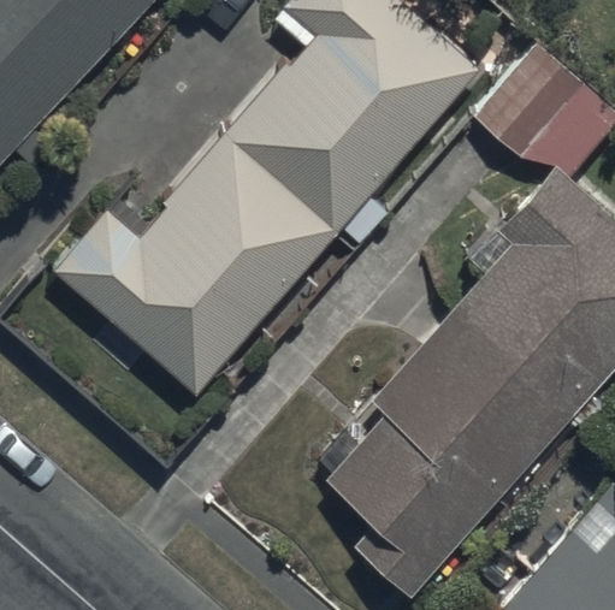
[(0,0),(0,166),(15,152),(31,167),(53,144),(36,128),(159,0),(0,0)]
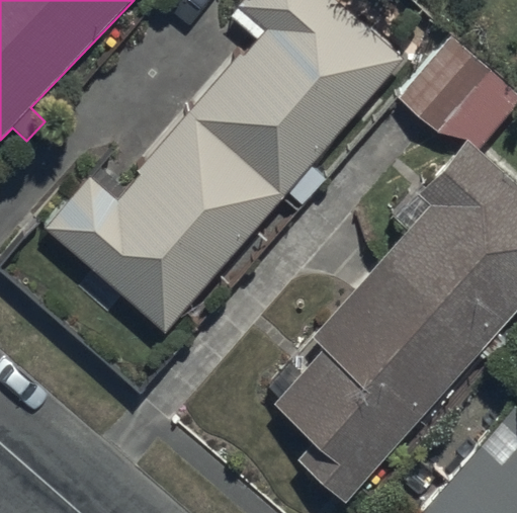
[(403,52),(340,0),(241,0),(230,14),(255,35),(117,200),(88,175),(44,229),(94,270),(84,281),(111,305),(122,291),(169,330),(284,191),(304,206),(327,178),(310,164),(403,52)]
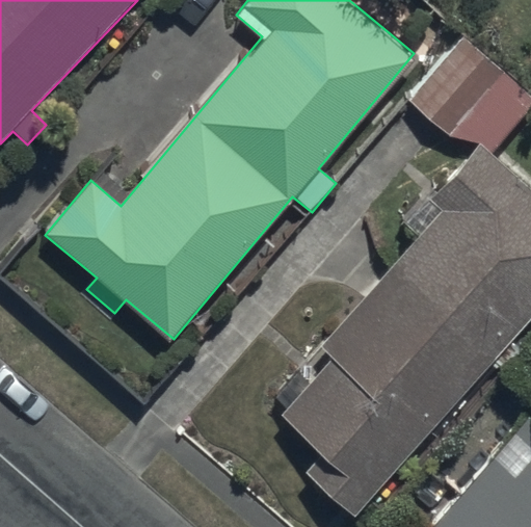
[(413,97),(474,149),(480,140),(492,151),(530,103),(530,93),(463,36),(413,97)]
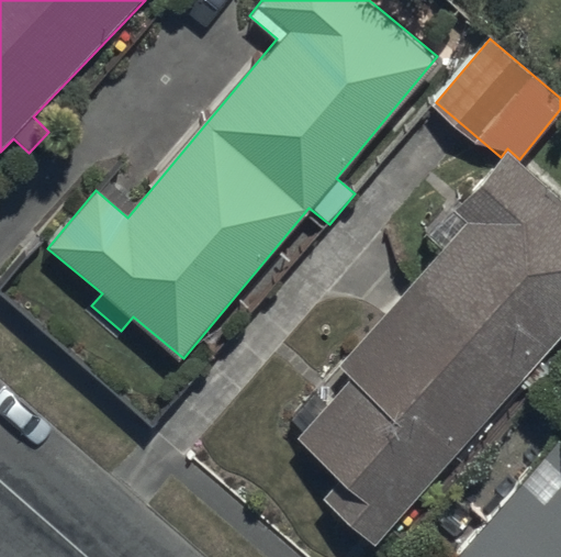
[(455,211),(468,223),(291,421),(303,431),(296,438),(340,478),(323,497),(377,545),(560,337),(560,199),(506,152),(455,211)]
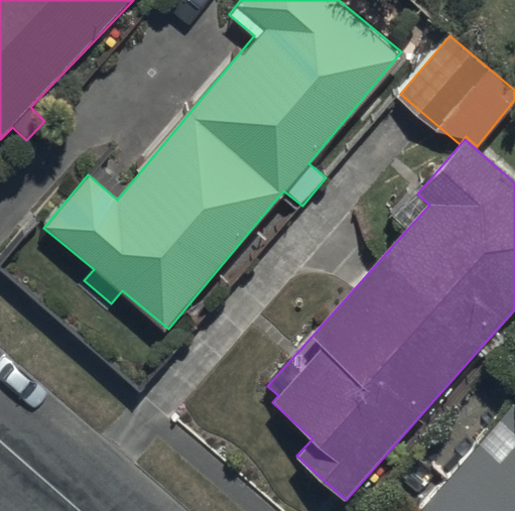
[(514,405),(509,401),(417,510),(514,510),(514,405)]
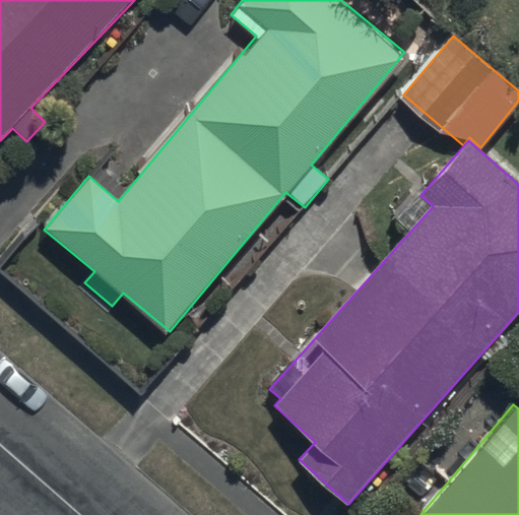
All buildings are outlined.
